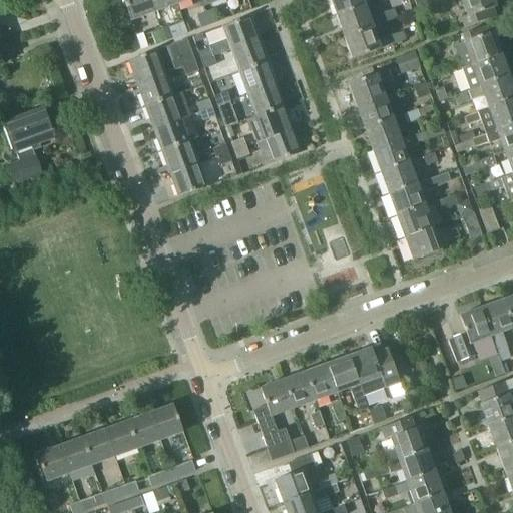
[(123,0),(131,21),(154,13),(149,0),(123,0)]
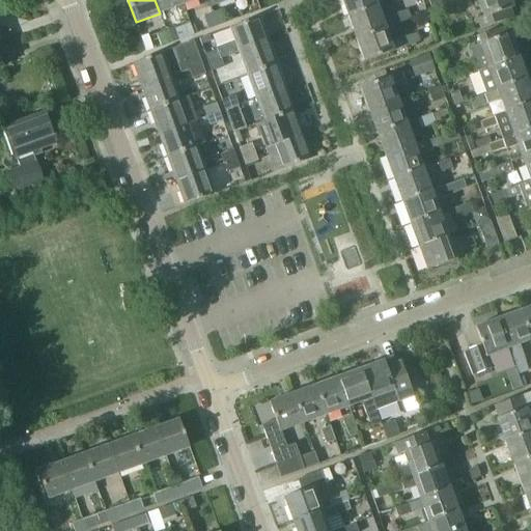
[(155,0),(160,14),(184,5),(182,0),(155,0)]
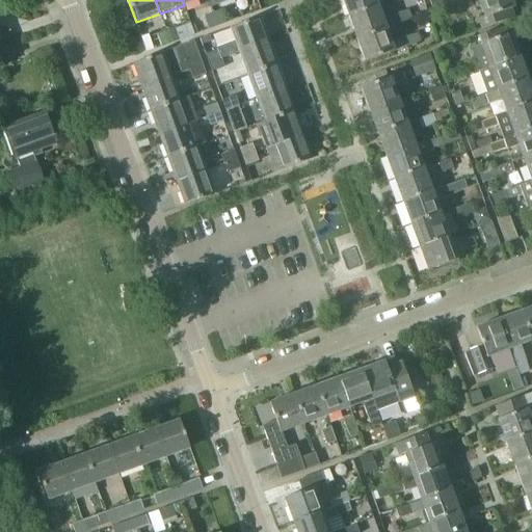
[(207,0),(211,8),(233,0),(207,0)]
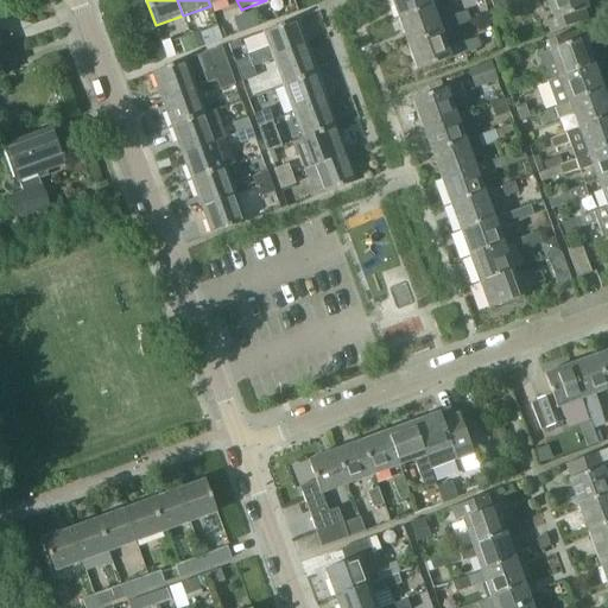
[(429,0),(391,0),(398,19),(431,7),(429,0)]
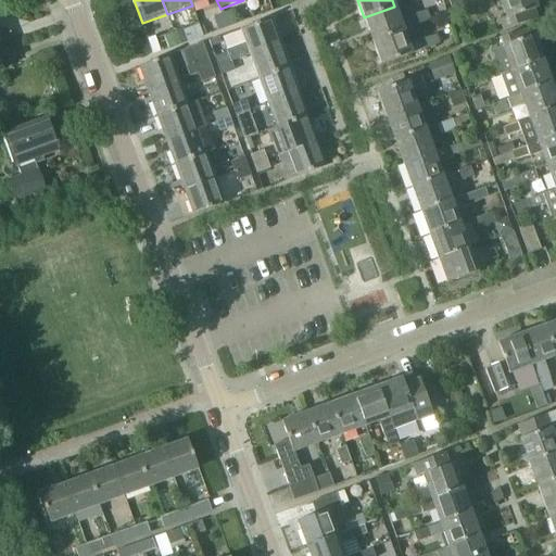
[(534,0),(498,0),(506,20),(501,22),(504,30),(536,19),(533,10),(539,9),(534,0)]
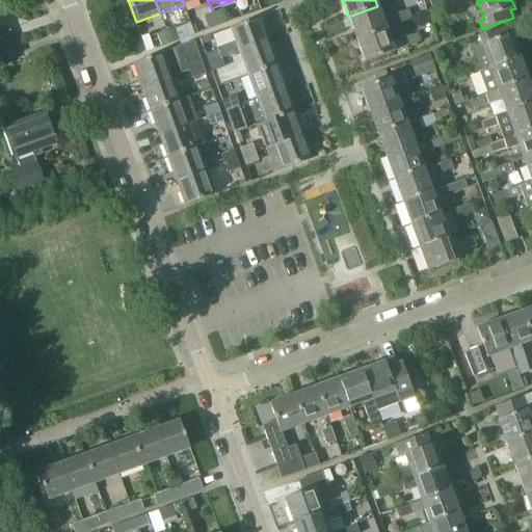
[(377,6),(348,17),(356,40),(386,28),(411,19),(408,8),(382,19),(377,6)]
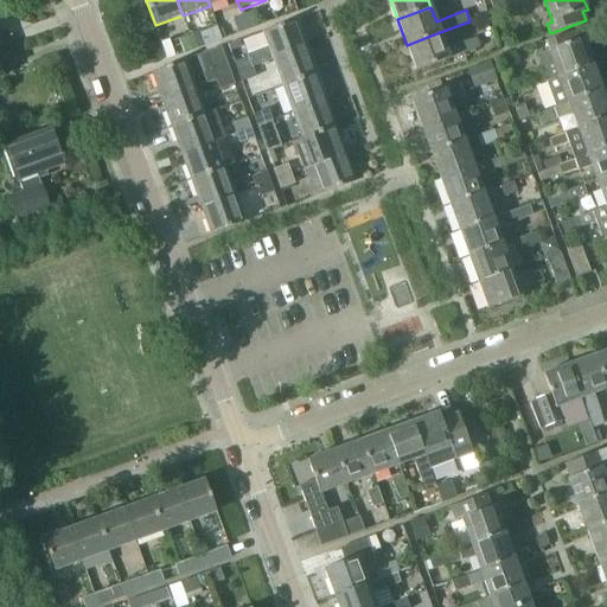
[(243,16),(248,30),(259,26),(253,11),(243,16)]
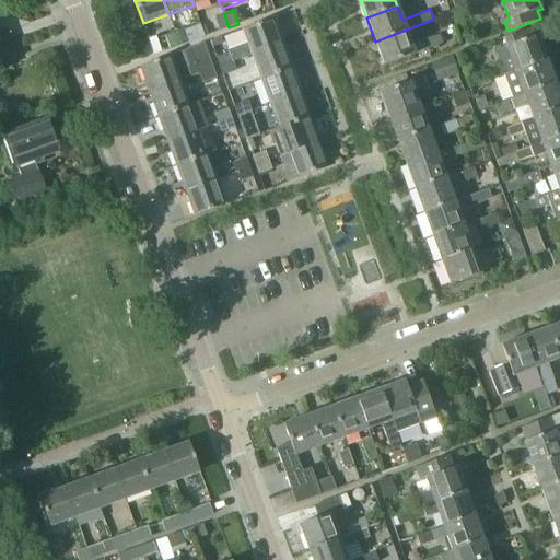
[(216,18),(221,31),(229,27),(224,14),(216,18)]
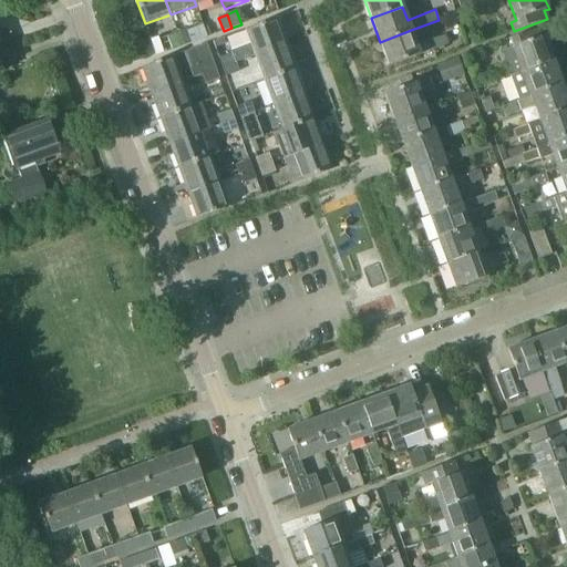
[(232,53),(219,58),(223,69),(236,64),(236,63),(237,63),(256,55),(256,57),(288,45),(278,20),(247,31),(250,42),(230,51),(232,53)]
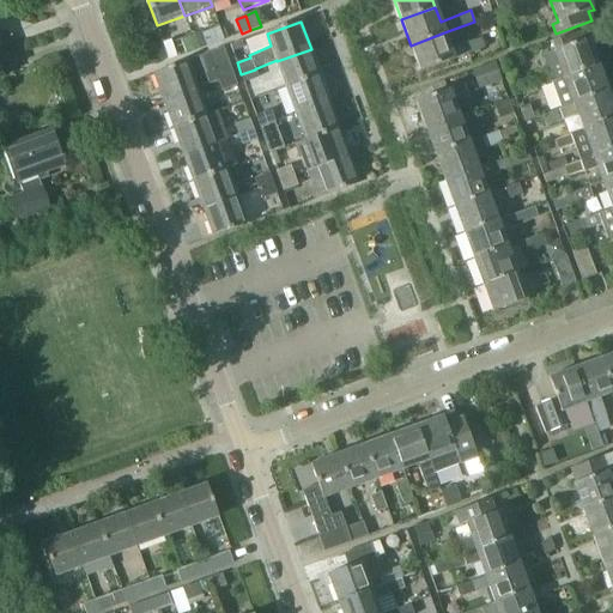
[(194,35),(199,49),(207,47),(201,32),(194,35)]
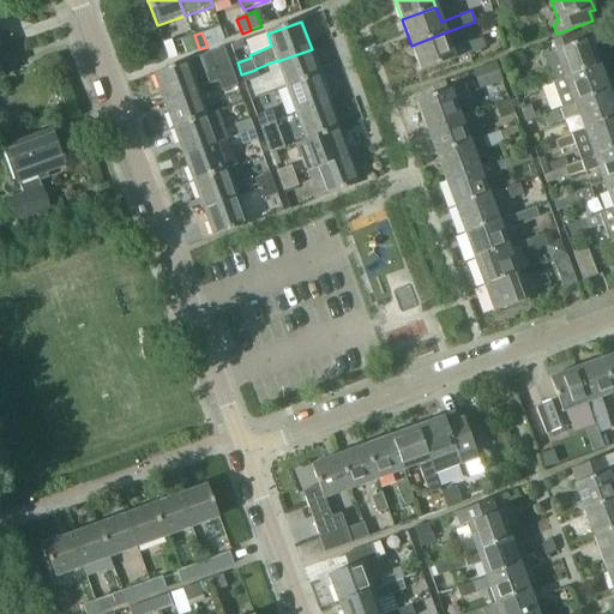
[(445,32),(411,46),(421,72),(455,60),(455,59),(470,54),(486,48),(482,37),(465,43),(451,48),(445,32)]
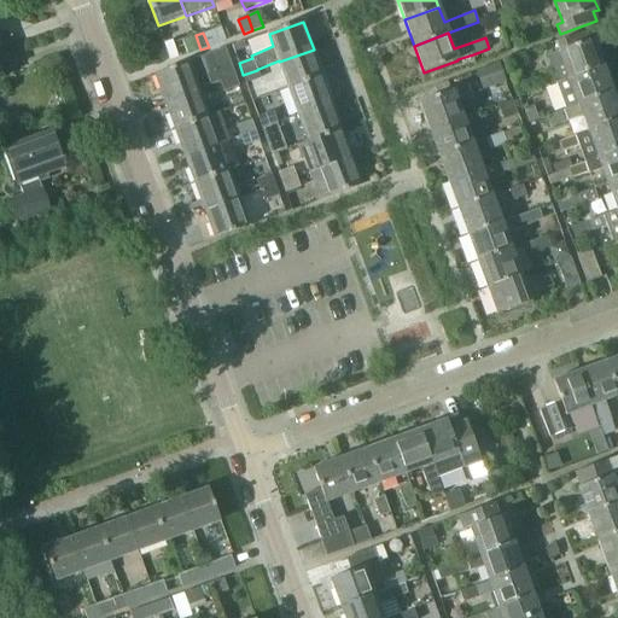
[(559,51),(547,56),(558,83),(604,66),(594,39),(589,40),(587,33),(557,44),(559,51)]
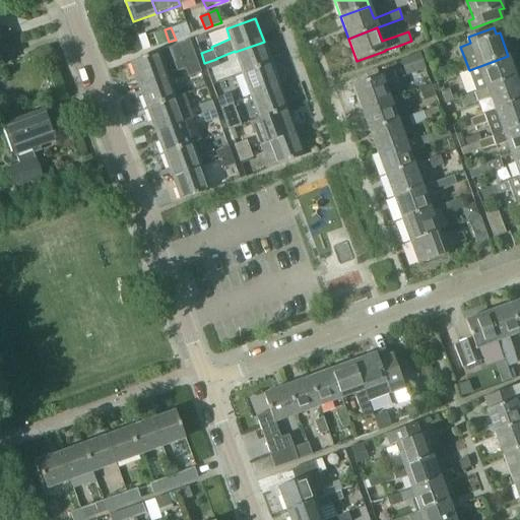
[(153,34),(158,46),(169,42),(165,29),(153,34)]
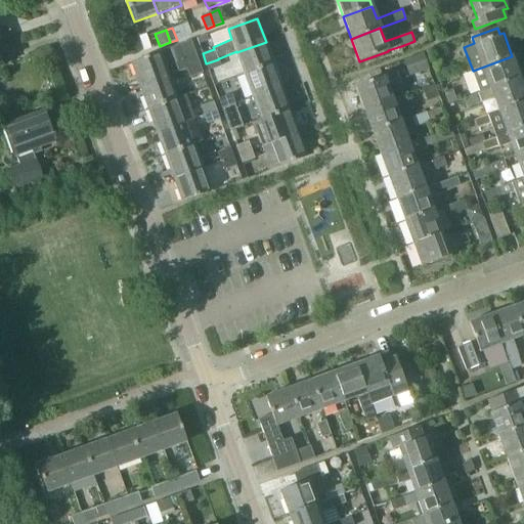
[(179,46),(187,69),(200,64),(191,42),(179,46)]
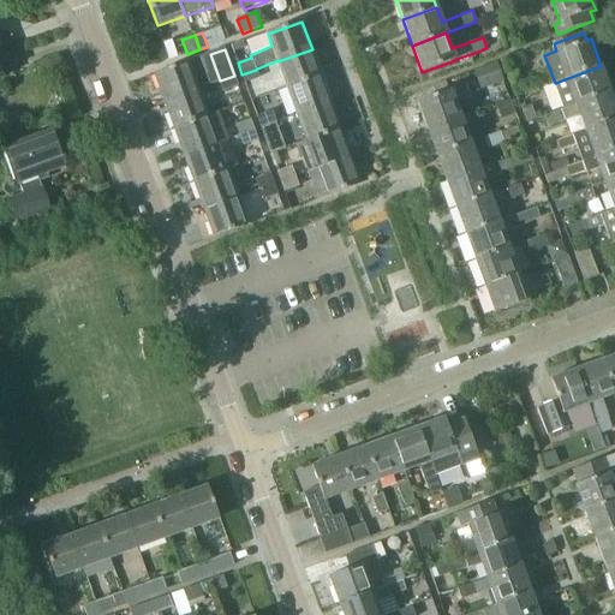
[(287,88),(322,76),(312,49),(278,61),(287,88)]
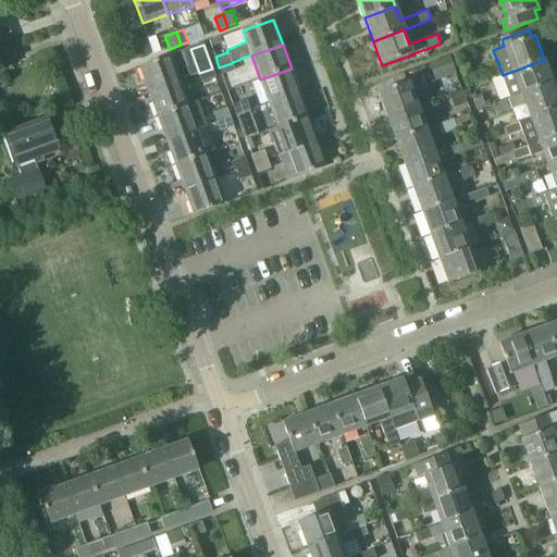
[(171,57),(139,67),(149,94),(181,82),(171,57)]
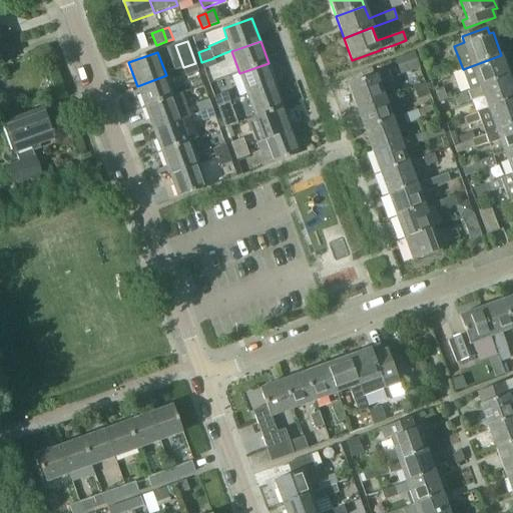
[(415,52),(405,55),(405,56),(411,71),(420,67),(415,52)]
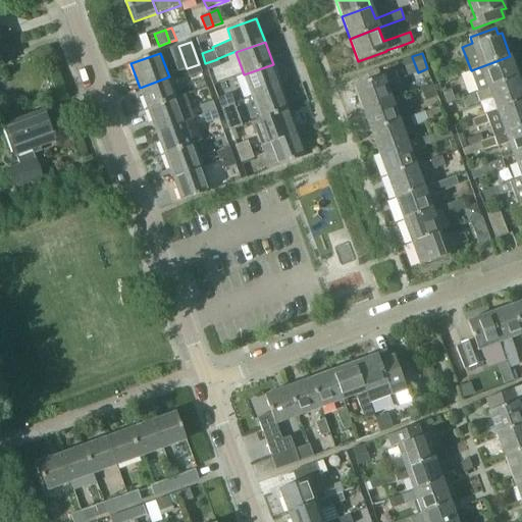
[(510,56),(471,70),(478,92),(488,88),(488,89),(518,79),(510,56)]
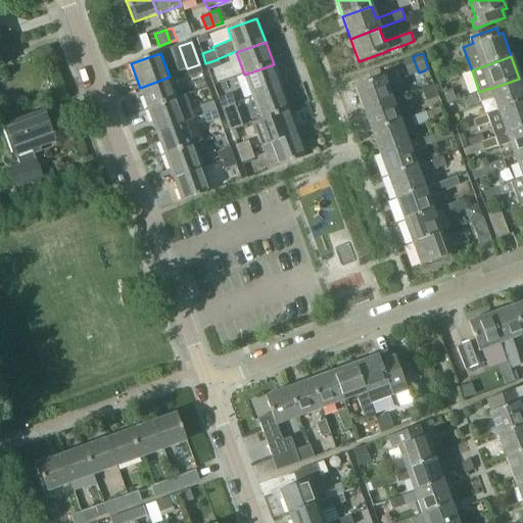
[(218,59),(205,63),(208,70),(221,66),(218,59)]
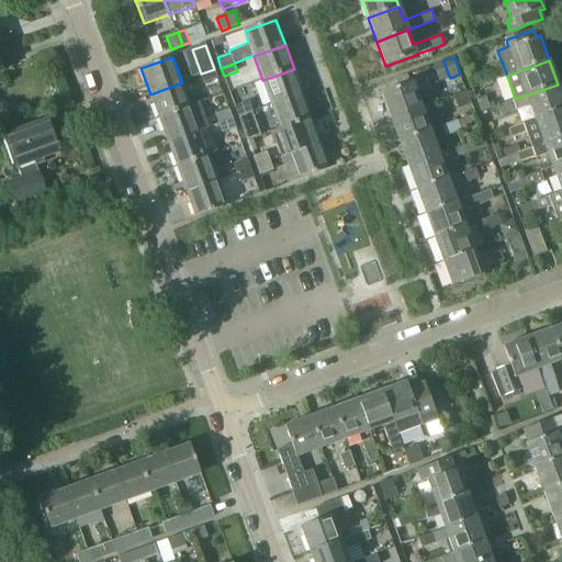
[(204,82),(217,78),(214,69),(201,74),(204,82)]
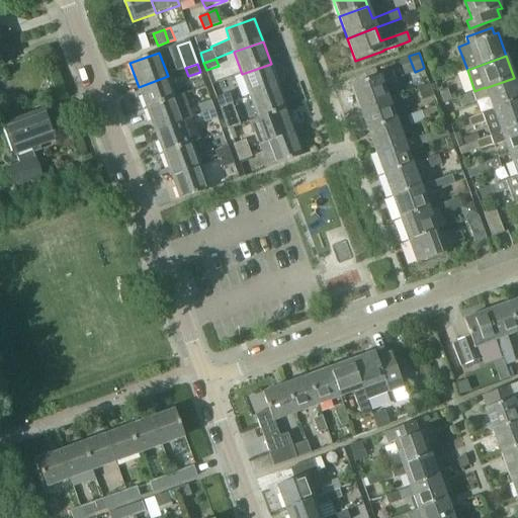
[(251,97),(279,87),(271,64),(242,74),(251,97)]
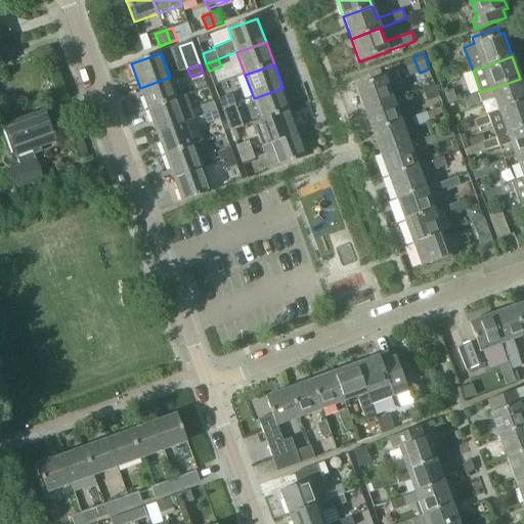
[(385,77),(355,87),(363,110),(393,99),(389,87),(401,82),(397,72),(385,77)]
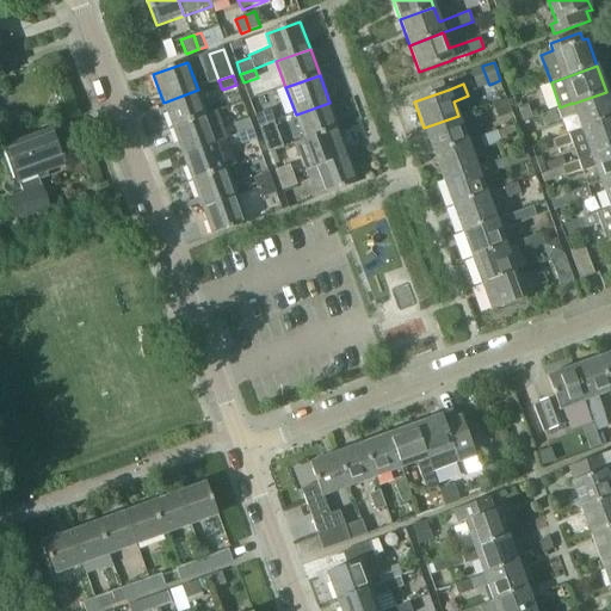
[(198,90),(164,103),(173,129),(208,116),(207,113),(198,90)]
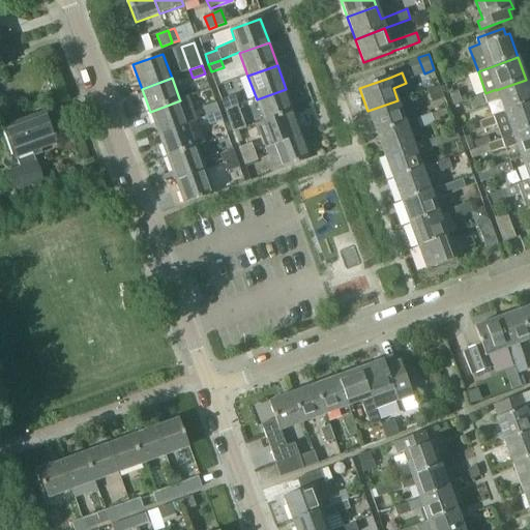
[(486,93),(483,94),(487,105),(500,99),(504,112),(504,113),(529,104),(529,89),(526,80),(496,90),(496,89),(486,93)]
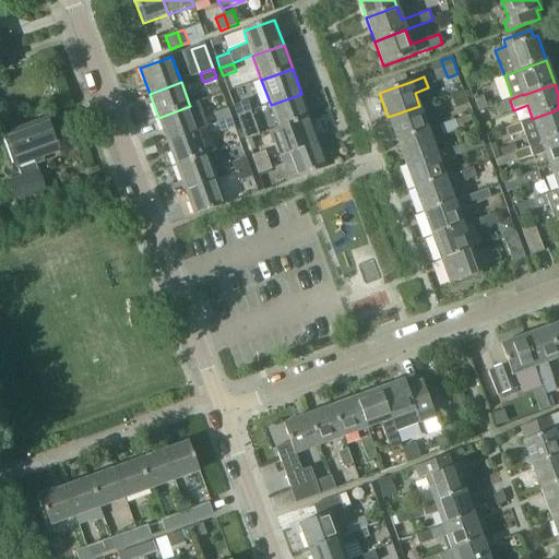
[(468,103),(463,90),(450,95),(455,107),(468,103)]
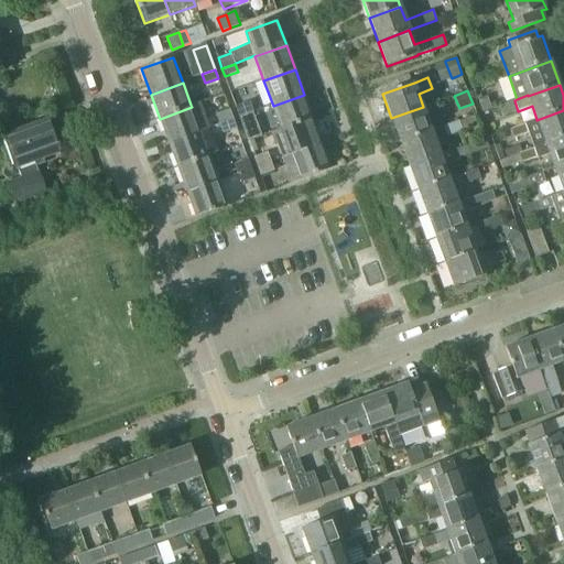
[(282,131),(313,119),(304,95),(273,106),(281,129),(282,131)]
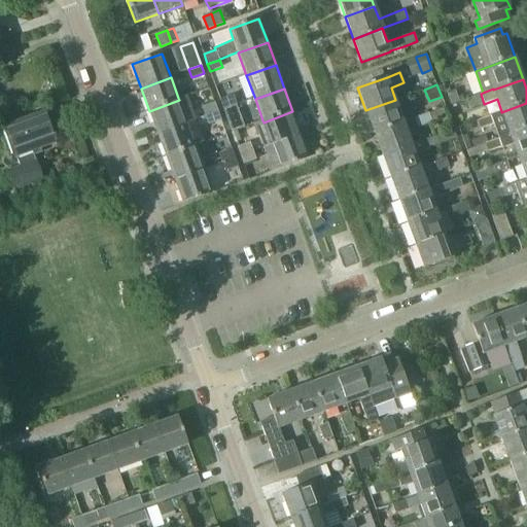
[(421,90),(408,95),(412,105),(425,100),(421,90)]
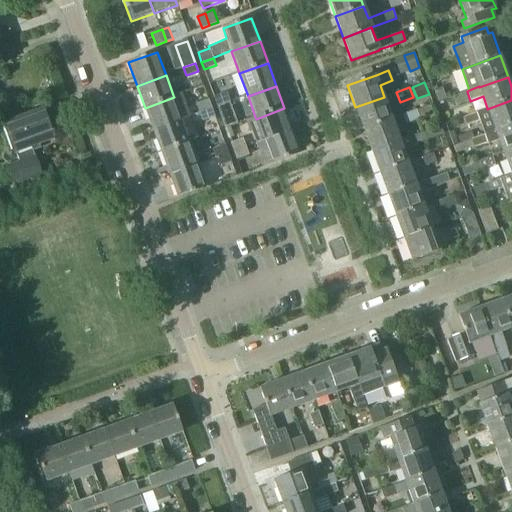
[(174,97),(145,108),(154,131),(192,117),(182,92),(173,95),(174,97)]
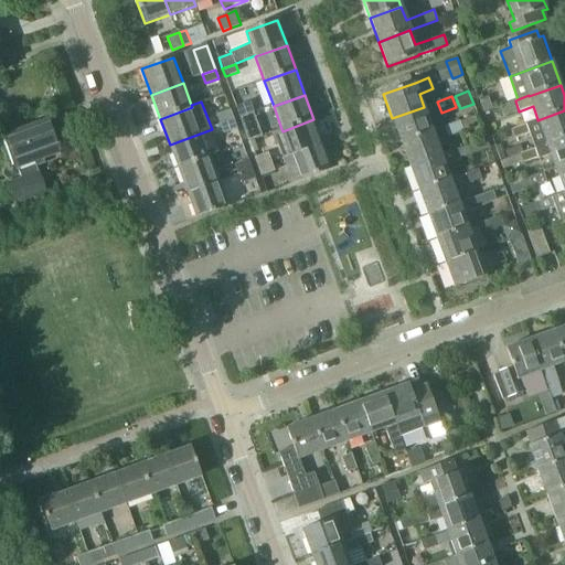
[(236,107),(240,117),(254,112),(251,103),(236,107)]
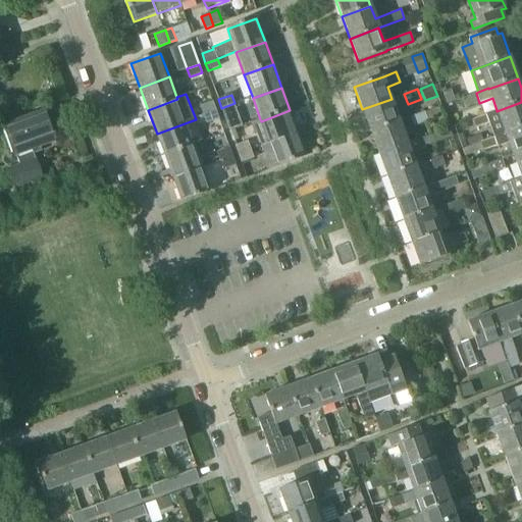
[(392,99),(362,109),(370,133),(400,121),(392,99)]
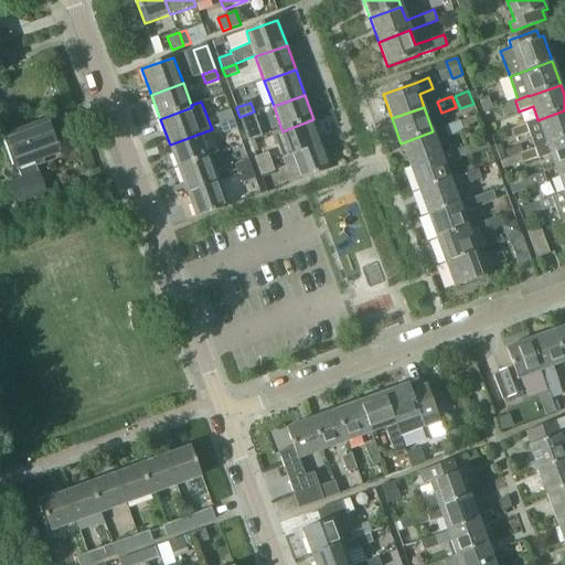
[(217,115),(221,124),(234,119),(231,110),(217,115)]
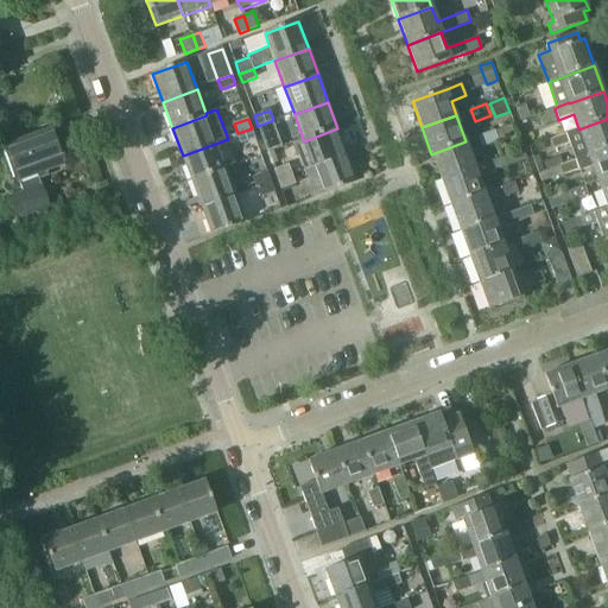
[(567,133),(550,139),(553,150),(571,144),(576,159),(588,154),(607,147),(607,119),(578,130),(578,128),(567,133)]
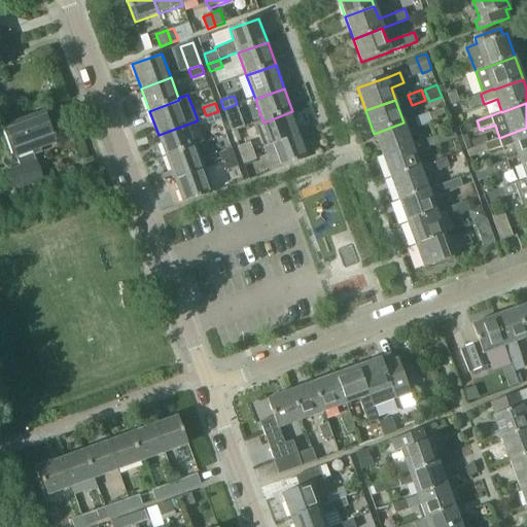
[(223,109),(226,117),(240,113),(237,104),(223,109)]
